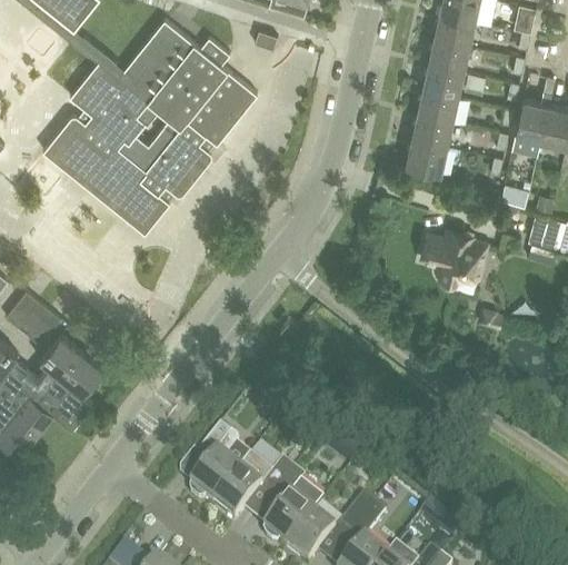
[(17,0),(98,65),(117,80),(123,71),(73,31),(98,0),(17,0)]
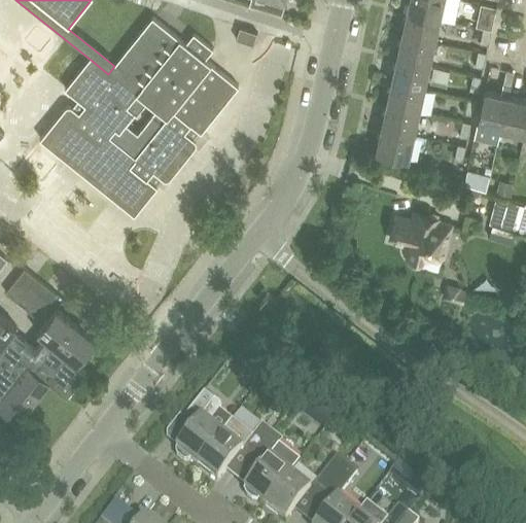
[(443,0),(409,0),(406,13),(439,21),(443,0)]
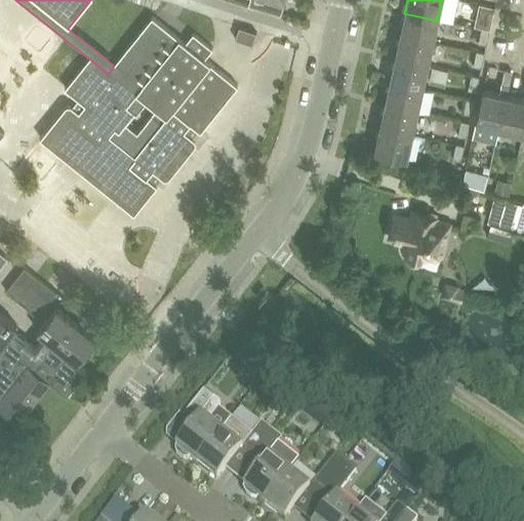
[(473,30),(479,31),(487,33),(492,10),(478,7),(473,30)]
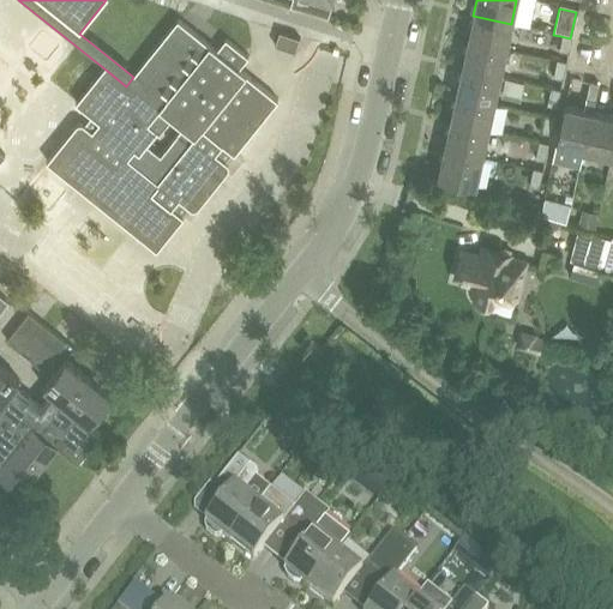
[(467,43),(505,52),(511,24),(473,16),(467,43)]
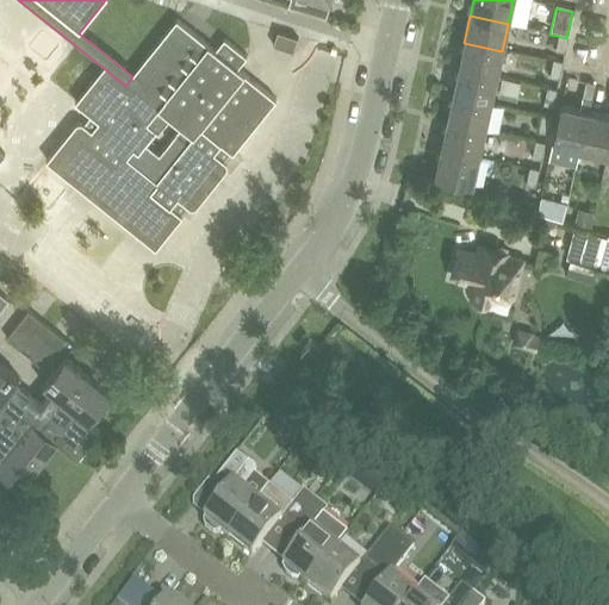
[(225,167),(224,164),(274,103),(236,72),(246,58),(224,42),(215,52),(176,23),(132,76),(125,86),(105,69),(75,106),(84,116),(73,129),(45,164),(156,253),(187,211),(190,211),(192,212),(193,211),(197,207),(225,173),(227,172),(227,169),(225,167)]
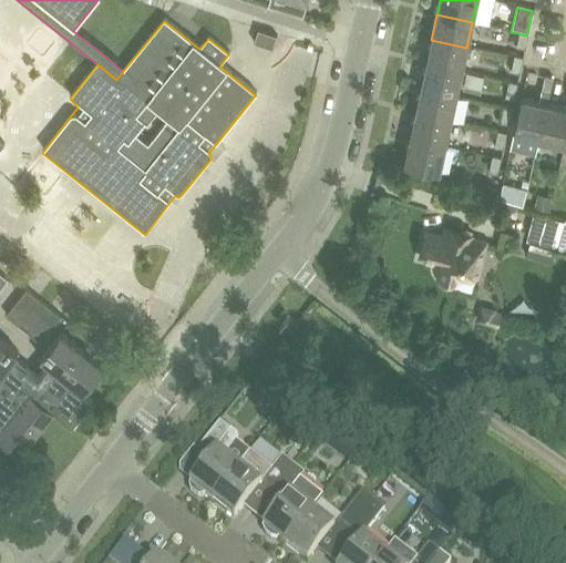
[(276,34),(258,29),(255,40),(273,45),(276,34)]
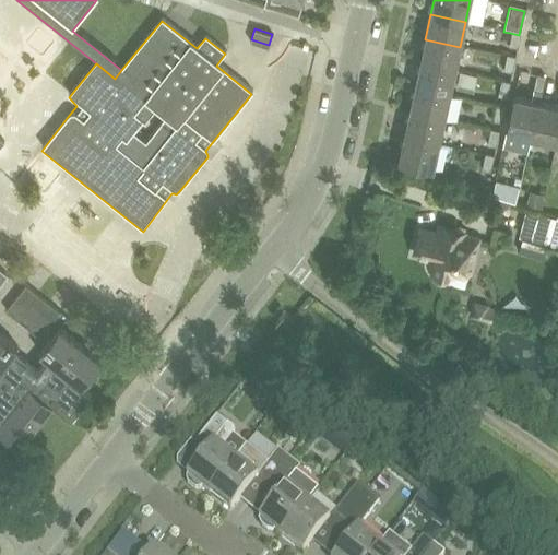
[(507,48),(515,50),(519,35),(510,33),(507,48)]
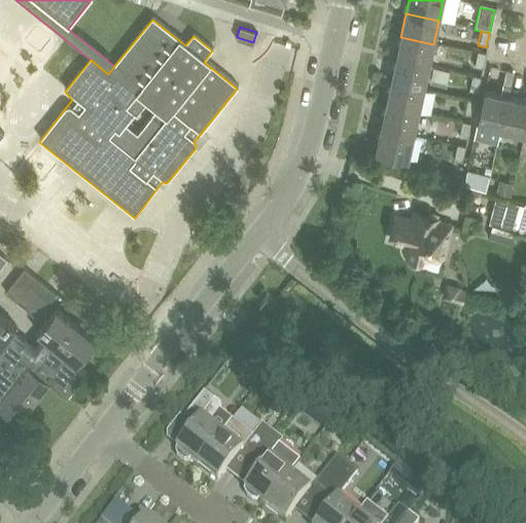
[(428,67),(433,44),(400,37),(395,60),(428,67)]
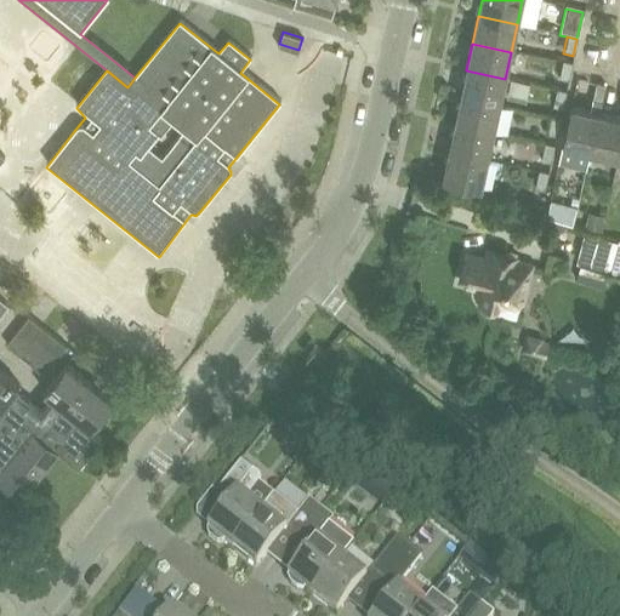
[(557,81),(567,84),(570,67),(561,64),(557,81)]
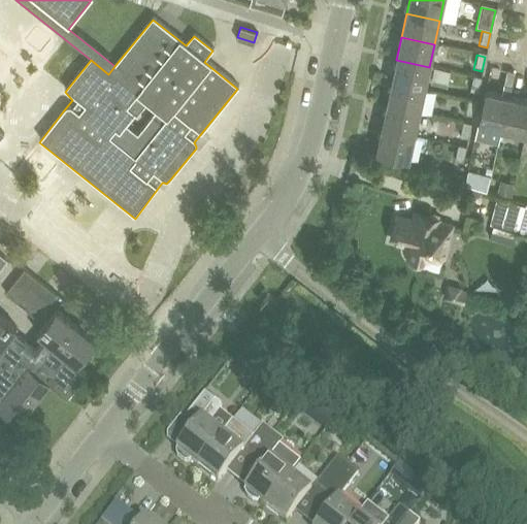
[(424,91),(429,67),(396,60),(391,83),(424,91)]
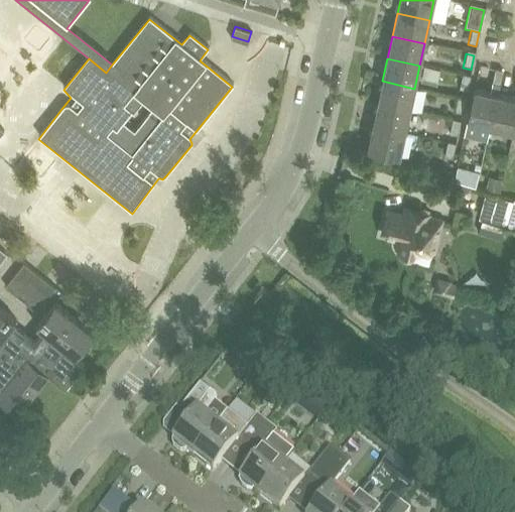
[(498,88),(502,74),(494,72),(490,86),(498,88)]
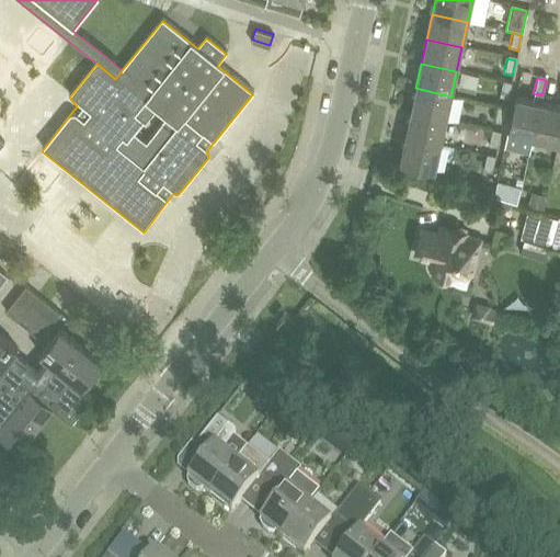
[(498,99),(506,101),(511,86),(502,83),(498,99)]
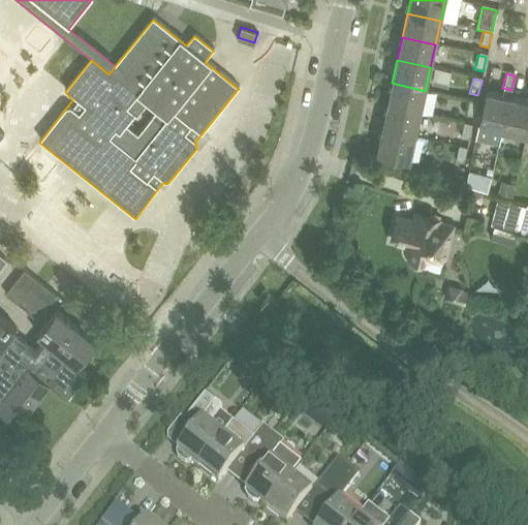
[(392,83),(386,106),(421,114),(425,91),(392,83)]
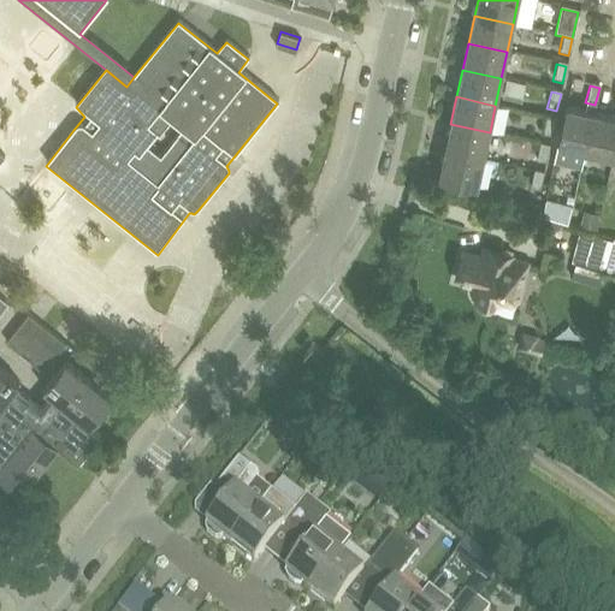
[(584,154),(591,116),(565,110),(556,148),(584,154)]
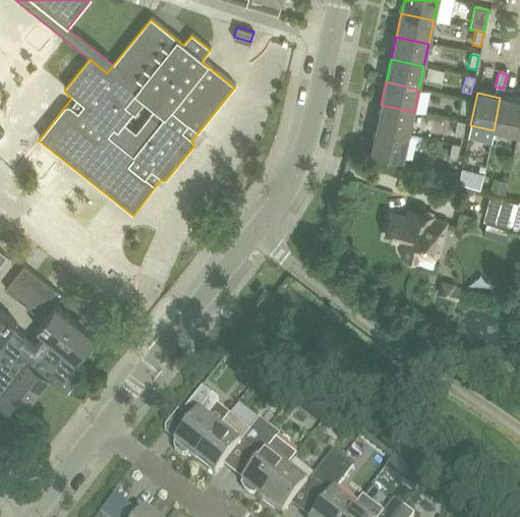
[(494,130),(516,135),(519,117),(519,102),(500,98),(494,130)]
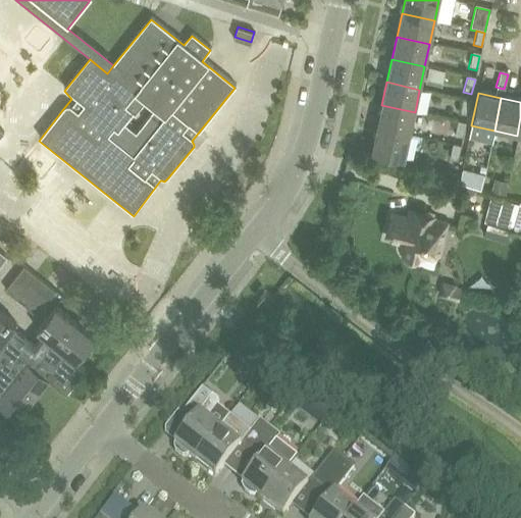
[(463,101),(459,115),(467,116),(471,103),(463,101)]
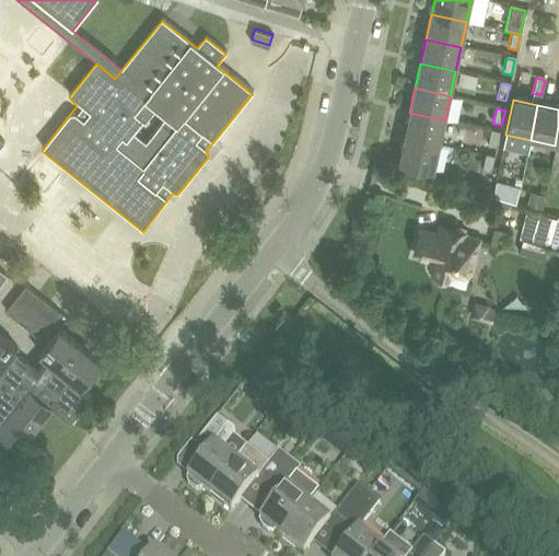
[(440,145),(445,120),(409,113),(405,137),(440,145)]
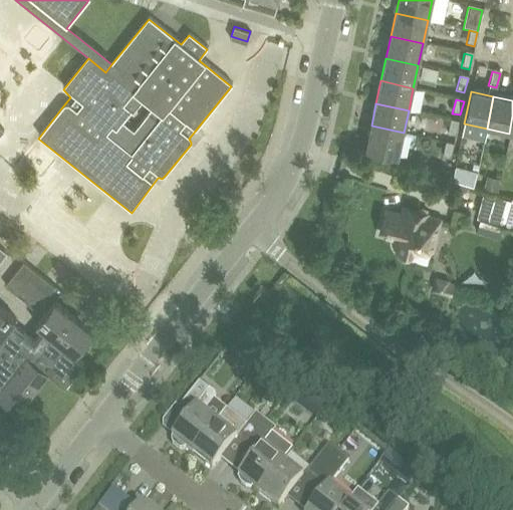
[(459,122),(451,121),(447,137),(456,138),(459,122)]
